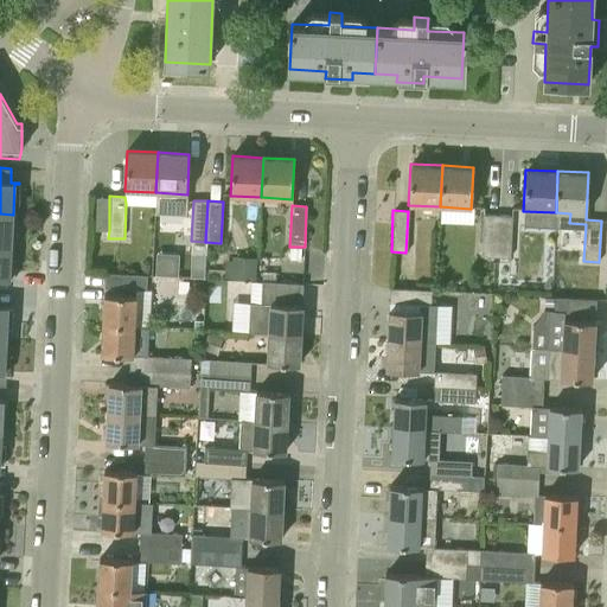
[(0,246),(11,247),(13,215),(0,213),(0,246)]
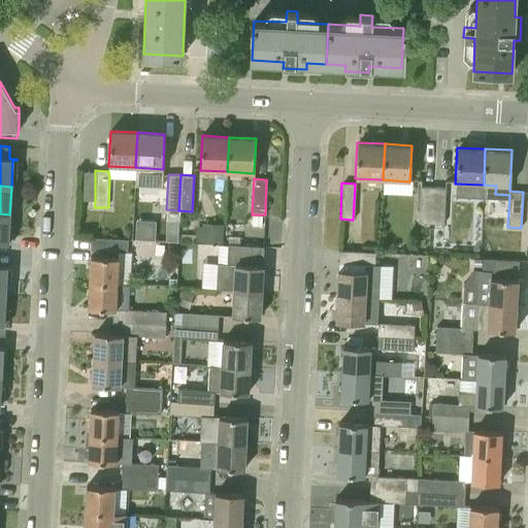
[(431,224),(433,187),(420,186),(418,223),(431,224)]
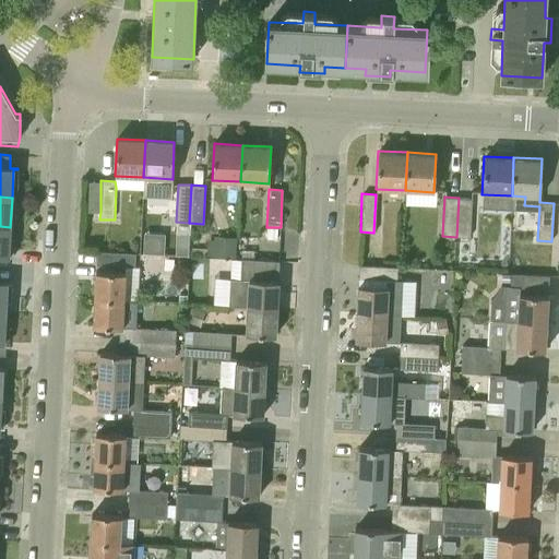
[(459,198),(456,237),(470,237),(472,199),(459,198)]
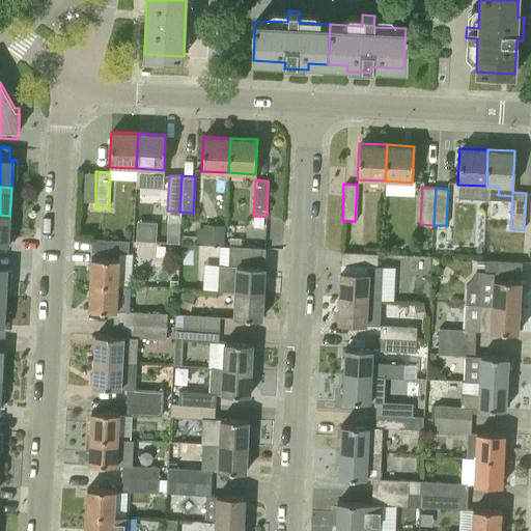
[(9,216),(0,215),(0,242),(12,243),(12,242),(8,242),(9,216)]
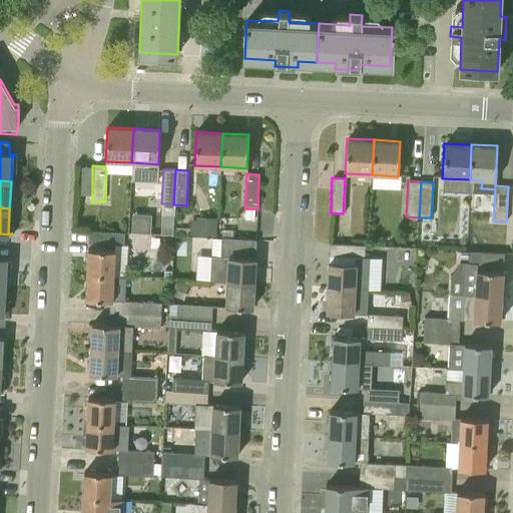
[(195,219),(190,219),(189,234),(216,236),(217,217),(196,216),(195,219)]
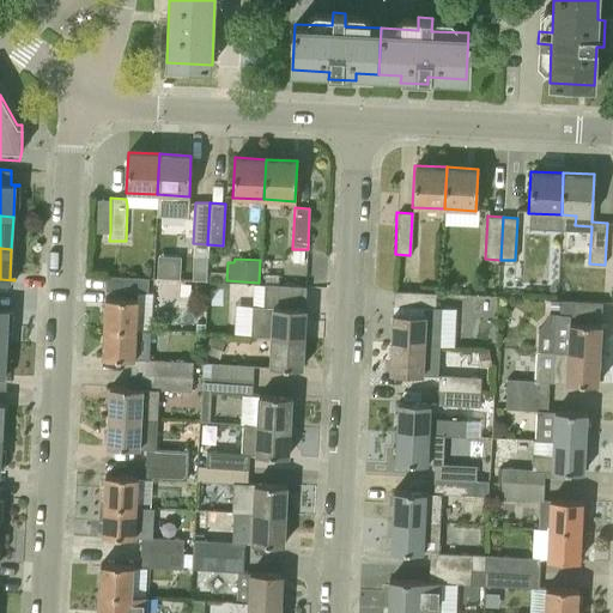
[(265,273),(263,284),(279,284),(279,274),(265,273)]
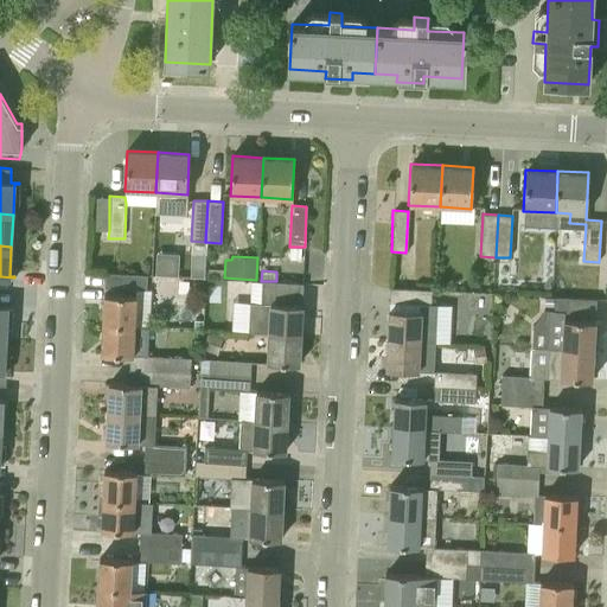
[(147,291),(147,275),(104,273),(104,288),(147,291)]
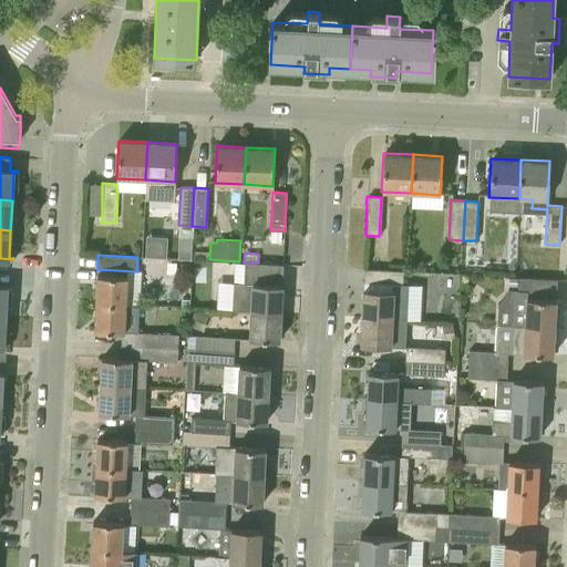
[(282,265),(244,264),(243,284),(234,282),(233,310),(241,310),(280,312),(282,265)]
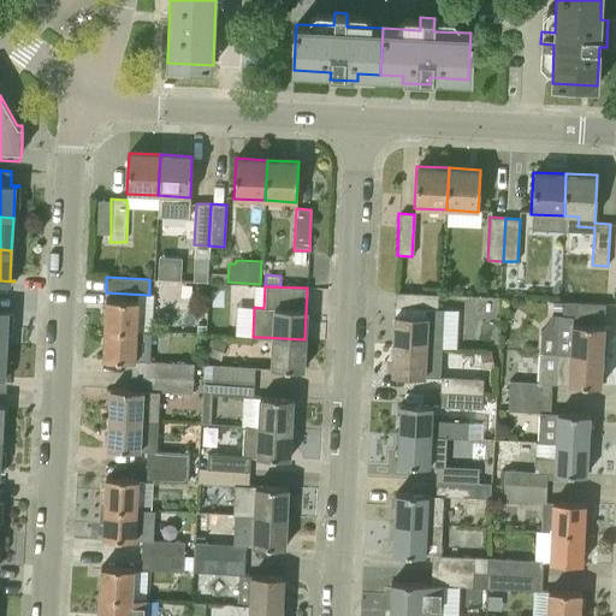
[(392,347),(426,348),(440,348),(443,309),(443,300),(437,298),(438,295),(396,292),(392,347)]
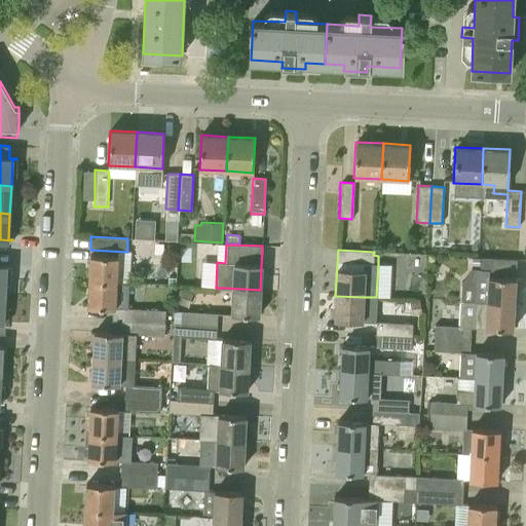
[(89,282),(116,283),(117,257),(90,255),(89,282)]
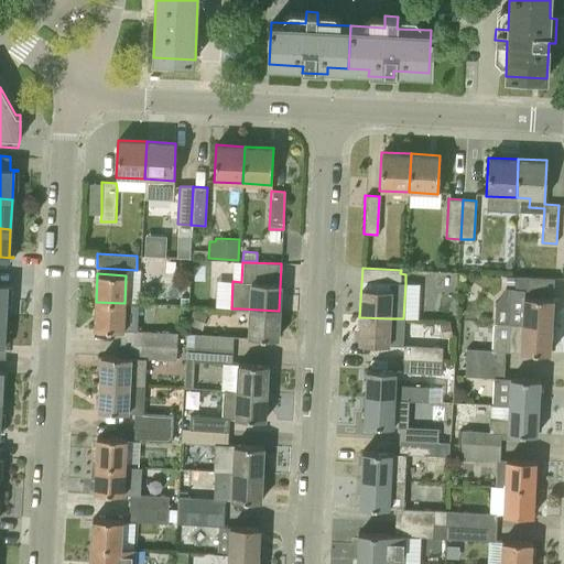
[(508,324),(551,326),(552,297),(524,296),(524,290),(553,292),(554,278),(514,275),(514,277),(514,284),(513,290),(509,289),(507,325),(508,325),(508,324)]
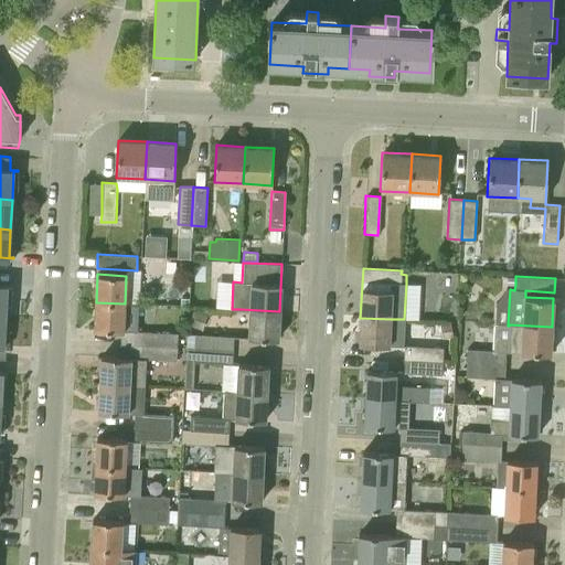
[(0,285),(0,315),(6,316),(7,287),(11,287),(11,286),(0,285)]
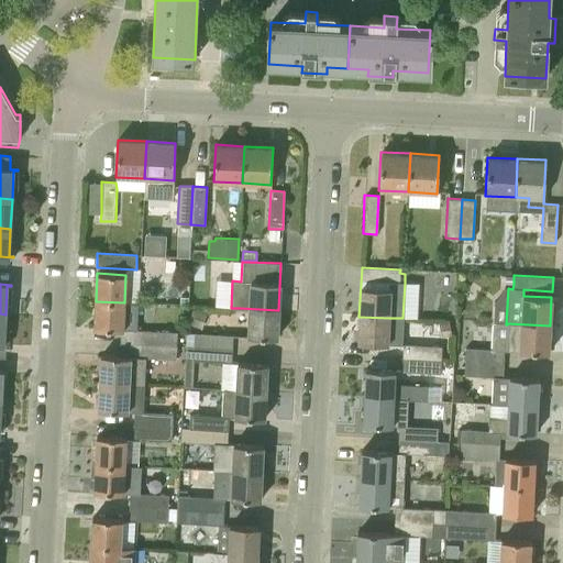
[(167,285),(166,299),(183,300),(184,285),(167,285)]
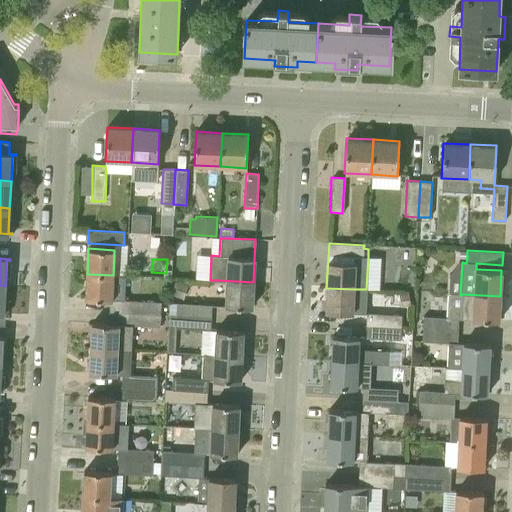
[(85,298),(110,300),(126,300),(127,276),(113,275),(87,274),(85,298)]
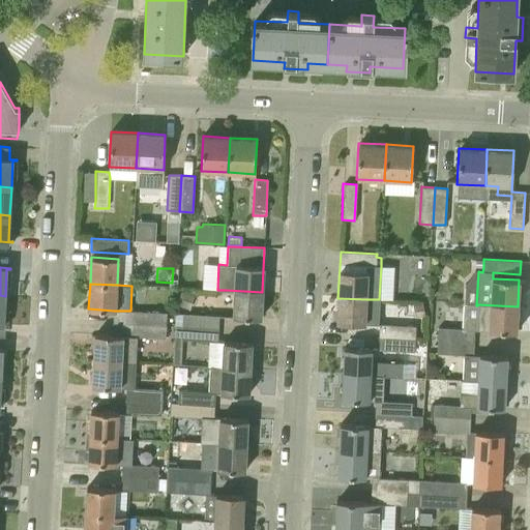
[(181,290),(177,304),(189,310),(195,294),(181,290)]
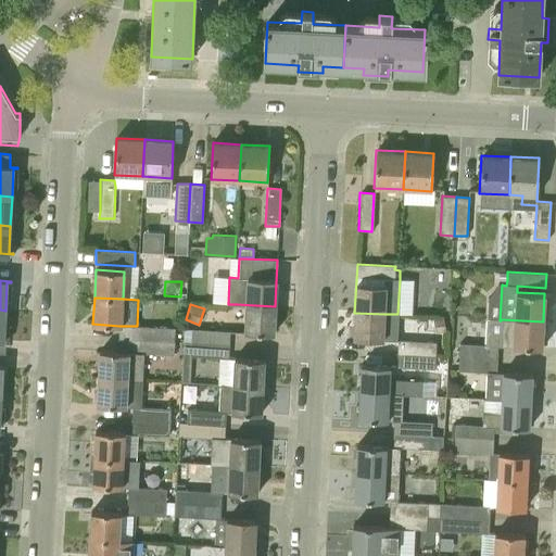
[(273,333),(275,306),(237,304),(236,306),(244,306),(243,332),(273,333)]
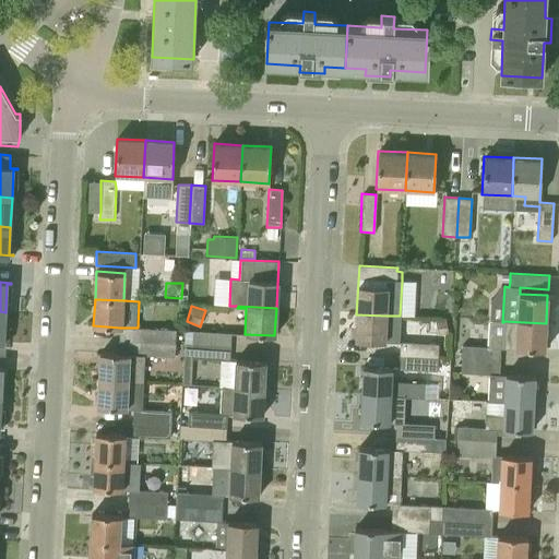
[(385,342),(387,316),(356,314),(355,341),(385,342)]
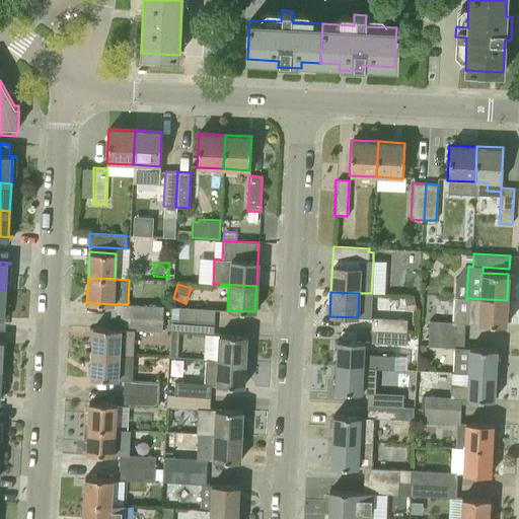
[(404,297),(406,311),(417,309),(414,295),(404,297)]
